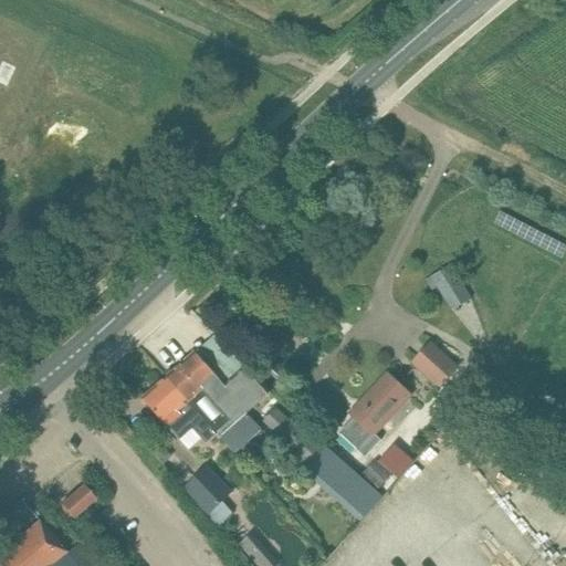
[(438,286),(453,311),(473,299),(452,264),(426,280),(432,290),(438,286)]
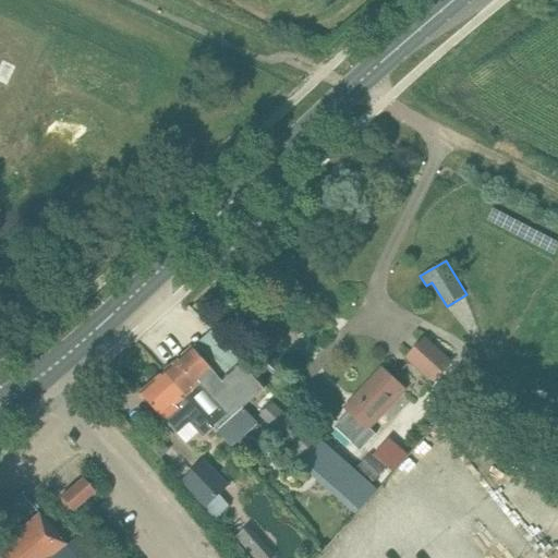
[(211,330),(166,371),(187,396),(202,412),(215,427),(218,431),(219,429),(225,435),(240,421),(235,415),(244,408),(254,399),(264,390),(268,387),(244,360),(242,361),(211,330)]
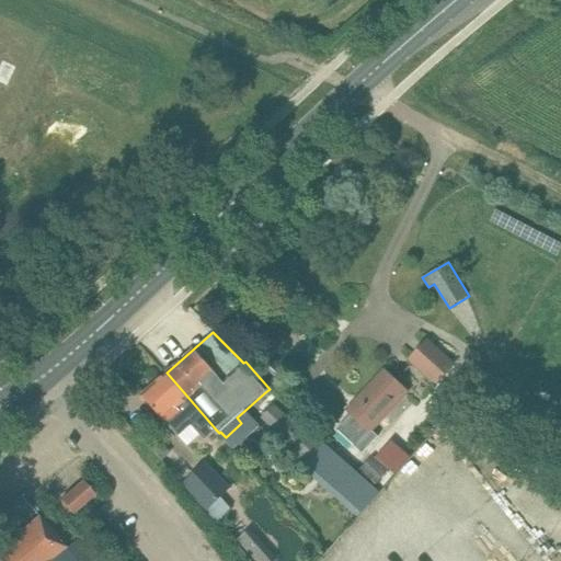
[(454,365),(427,340),(410,359),(436,384),(454,365)]
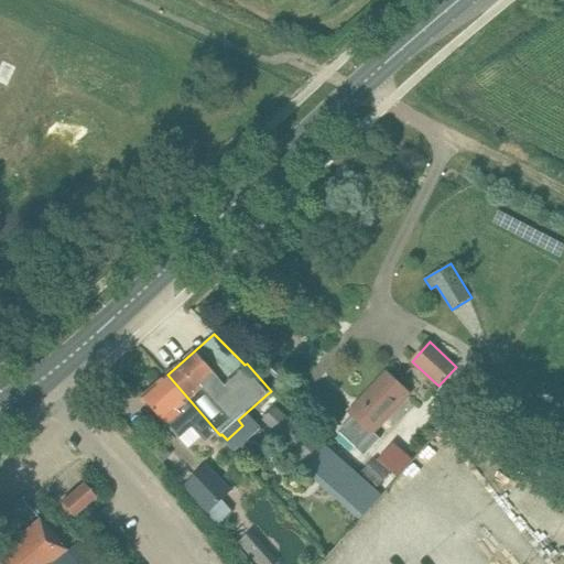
[(409,394),(402,388),(386,373),(350,412),(354,415),(339,432),(365,455),(380,438),(373,432),(409,394)]
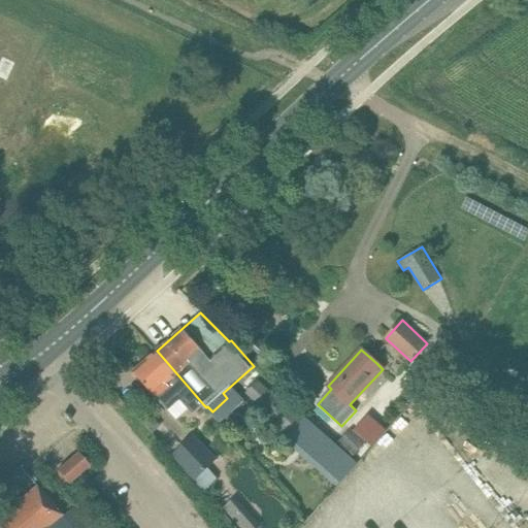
[(157,351),(134,371),(147,387),(157,397),(168,409),(179,400),(189,410),(193,415),(203,404),(191,390),(177,374),(157,351)]
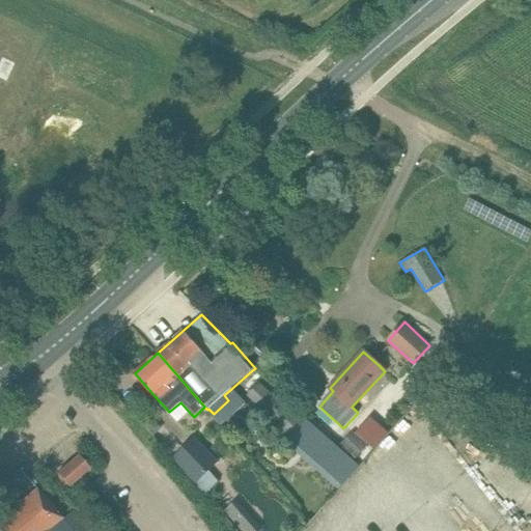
[(303,420),(258,383),(251,390),(248,393),(290,434),(285,439),(340,488),(361,465),(305,418),(303,420)]
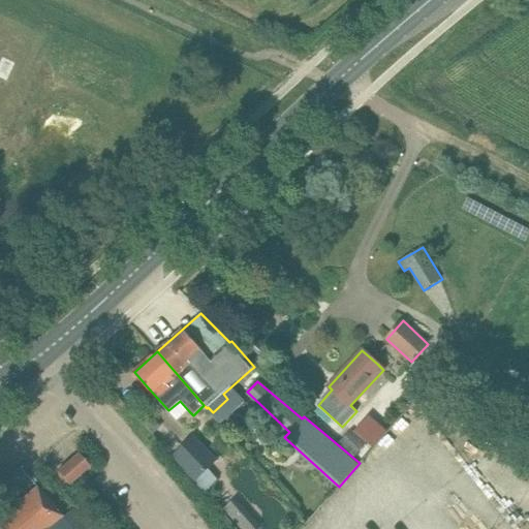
[(227,399),(213,412),(221,423),(245,402),(231,386),(223,394),(227,399)]
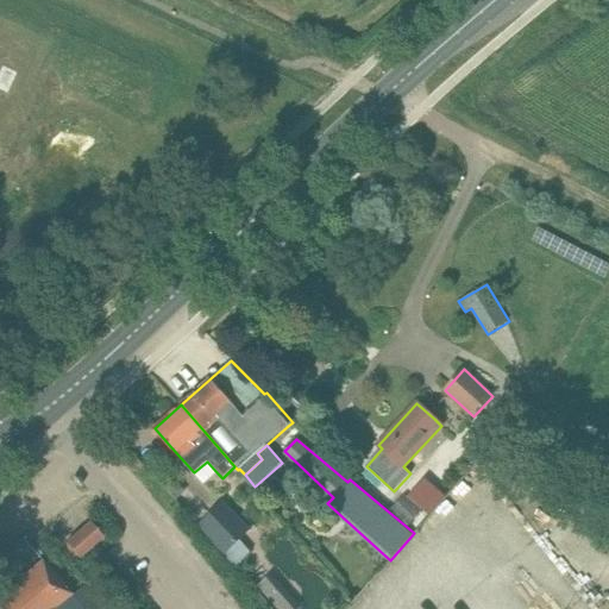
[(224,502),(199,525),(234,565),(251,551),(239,539),(250,529),(224,502)]
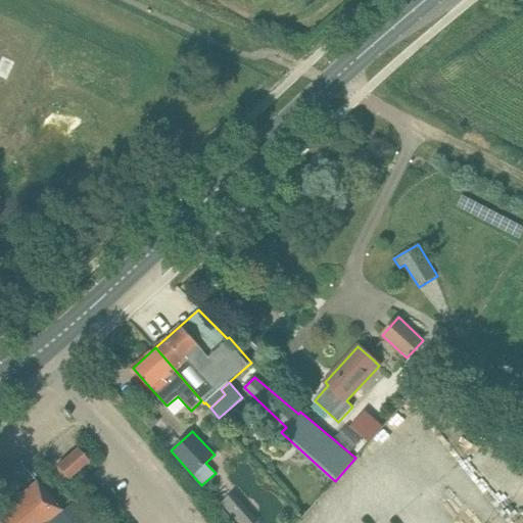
[(66,478),(88,461),(77,448),(56,467),(66,478)]
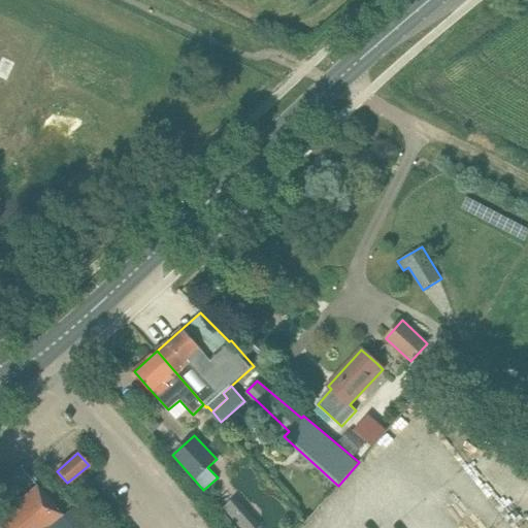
[(62,516),(50,500),(35,485),(0,516),(0,527),(71,527),(61,516),(62,516)]
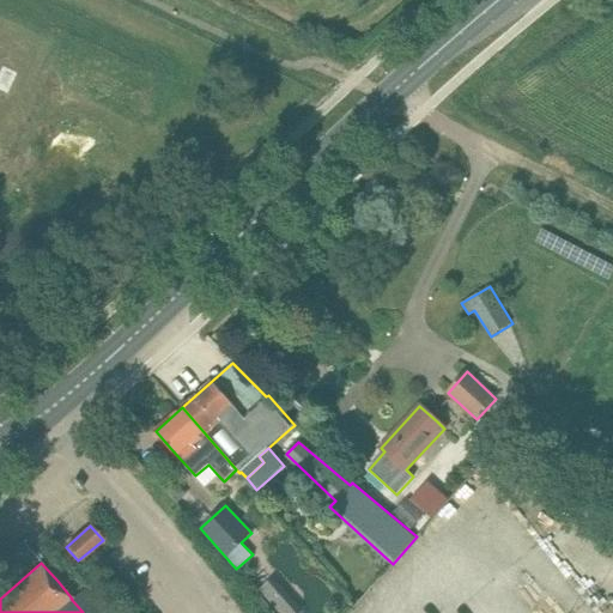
[(278,569),(256,587),(278,612),(295,612),(308,604),(278,569)]
